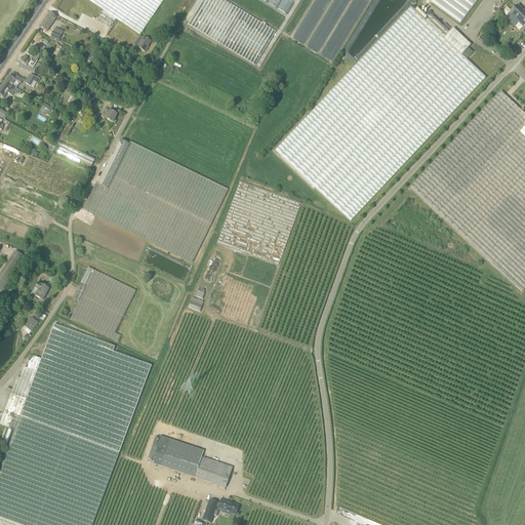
[(86,0),(104,11),(116,21),(140,36),(164,0),(86,0)]
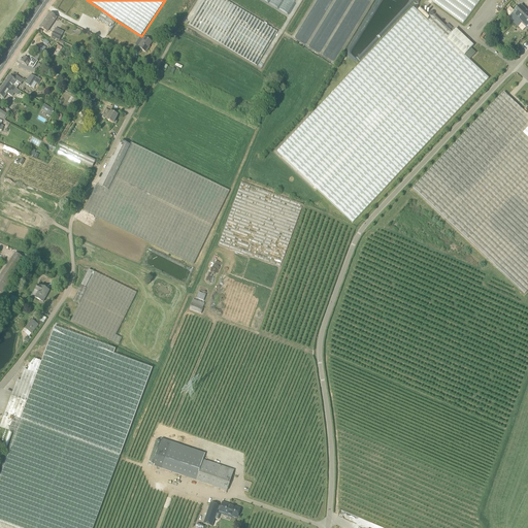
[(277,32),(224,0),(203,0),(189,25),(257,66),(277,32)]
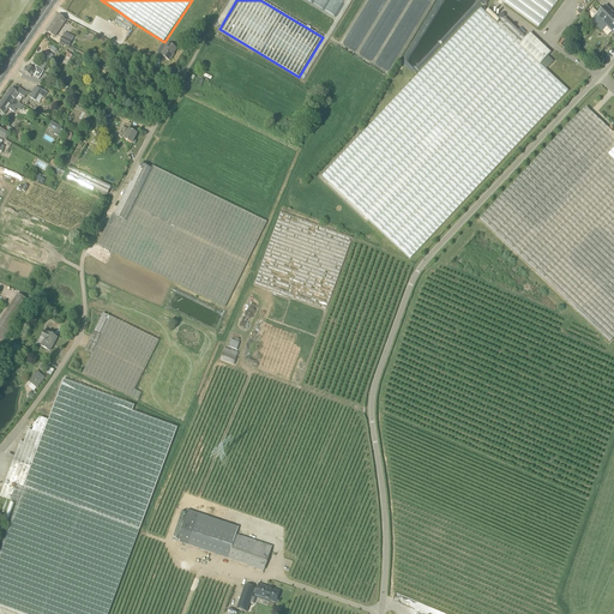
[(499,0),(539,29),(559,0),(499,0)]
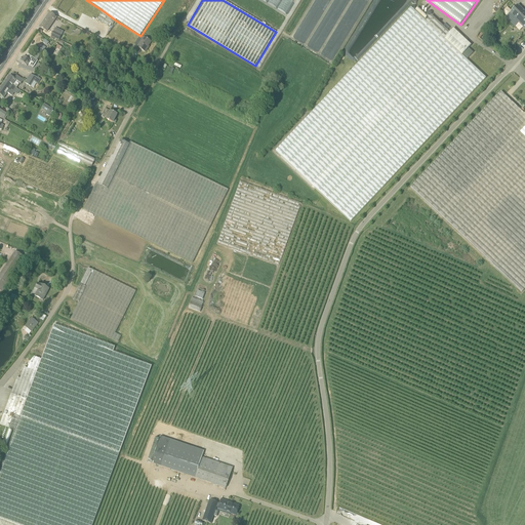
[(524,30),(524,13),(517,6),(506,17),(515,27),(518,24),(524,30)]
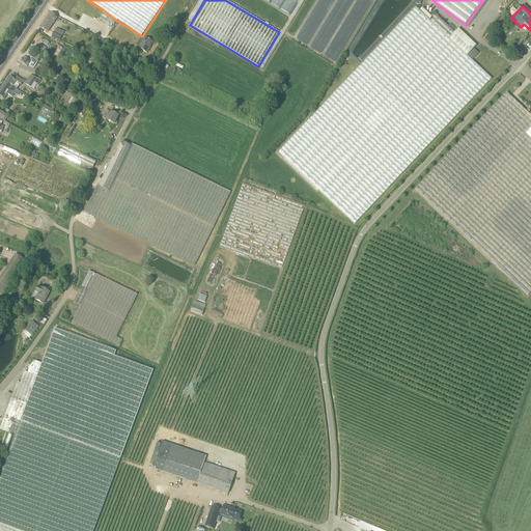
[(492,80),(467,56),(449,39),(430,23),(416,8),(359,68),(313,116),(279,154),(355,225),(389,188),(435,140),(492,80)]
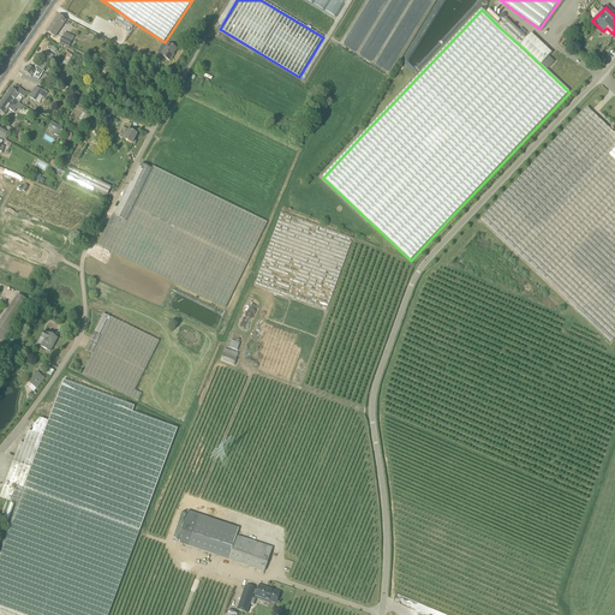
[(136,24),(121,13),(117,19),(114,23),(126,31),(129,28),(132,30),(136,24)]
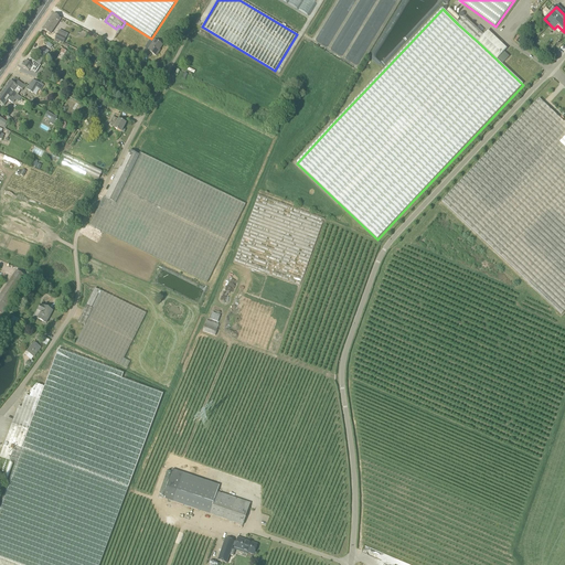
[(54,14),(43,30),(50,34),(60,19),(54,14)]
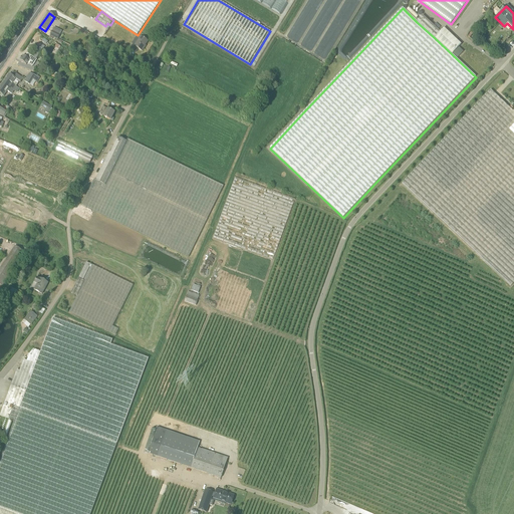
[(435,38),(440,32),(423,16),(419,19),(417,22),(435,38)]
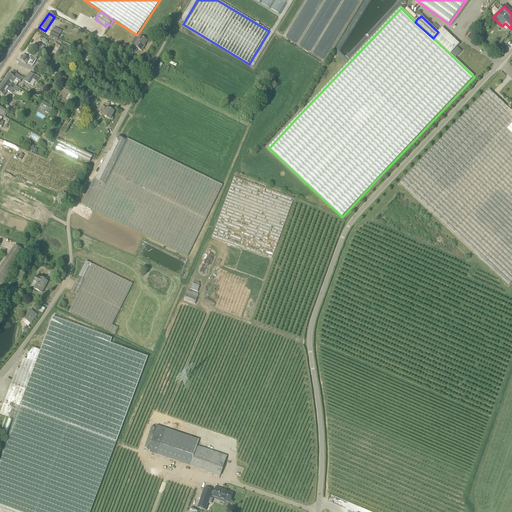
[(433,38),(450,54),(459,45),(442,28),(438,32),(433,38)]
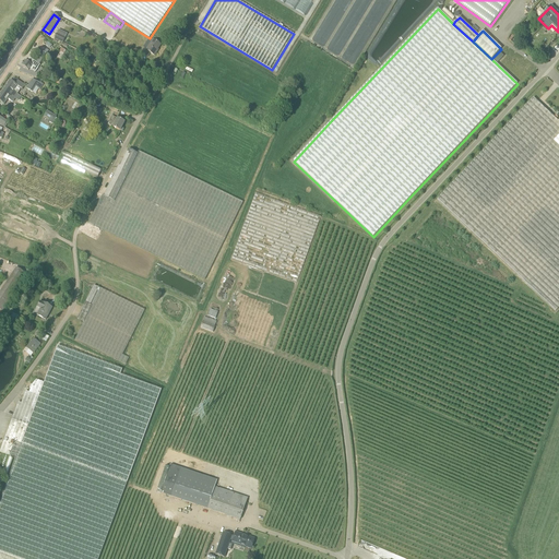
[(63,44),(66,39),(66,38),(57,34),(55,39),(63,44)]
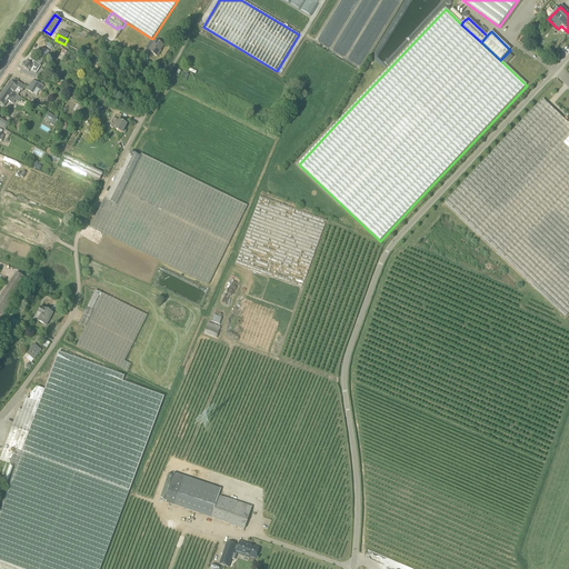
[(147,49),(143,53),(150,58),(152,55),(157,57),(160,53),(159,52),(163,46),(156,40),(148,51),(147,49)]
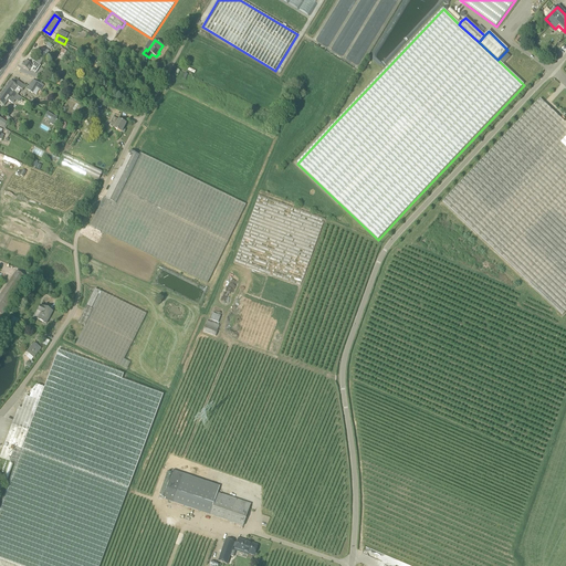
[(40,65),(49,52),(45,49),(40,56),(37,63),(40,65)]
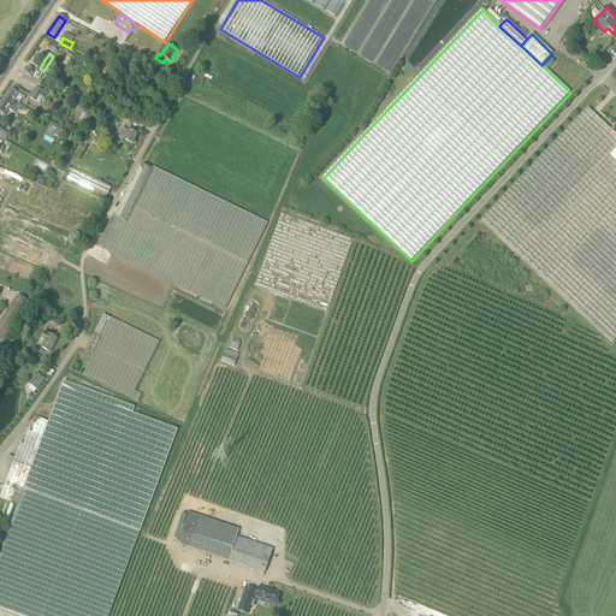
[(33,76),(37,80),(43,71),(40,69),(33,64),(30,69),(28,67),(27,69),(24,72),(31,78),(33,76)]
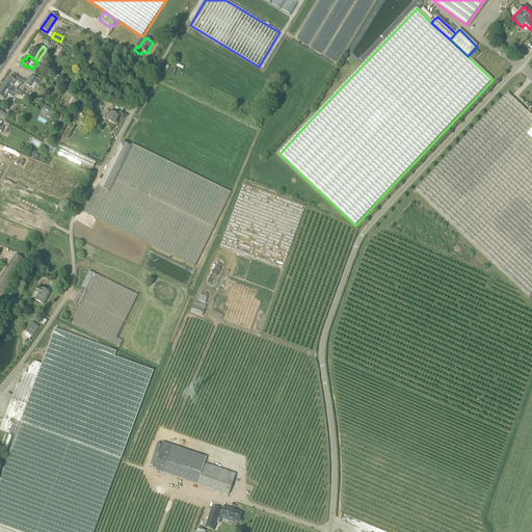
[(9,77),(5,82),(17,89),(20,84),(21,85),(24,82),(14,75),(11,78),(9,77)]
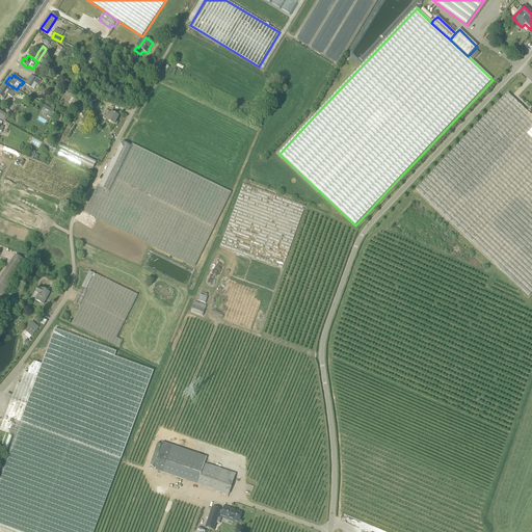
[(41,80),(37,79),(30,76),(25,85),(31,88),(34,83),(37,85),(41,80)]
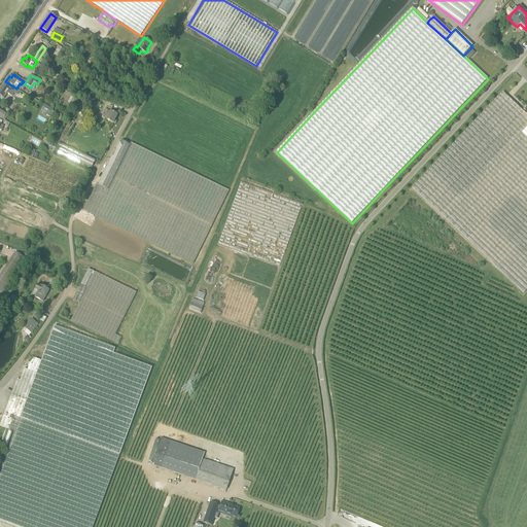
[(21,91),(16,89),(5,81),(0,89),(0,96),(4,99),(7,94),(12,97),(15,93),(18,95),(21,91)]
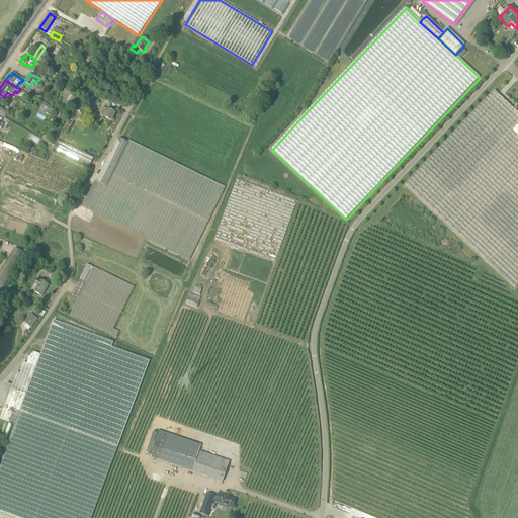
[(405,186),(409,189),(515,289),(517,285),(517,113),(494,91),(405,186)]
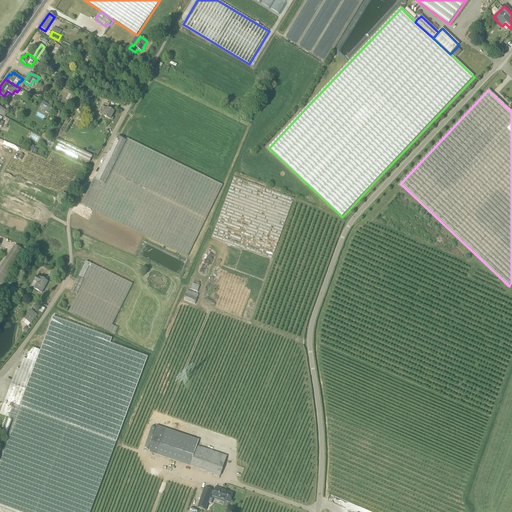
[(99,114),(102,116),(110,120),(114,112),(104,107),(101,112),(100,111),(99,114)]
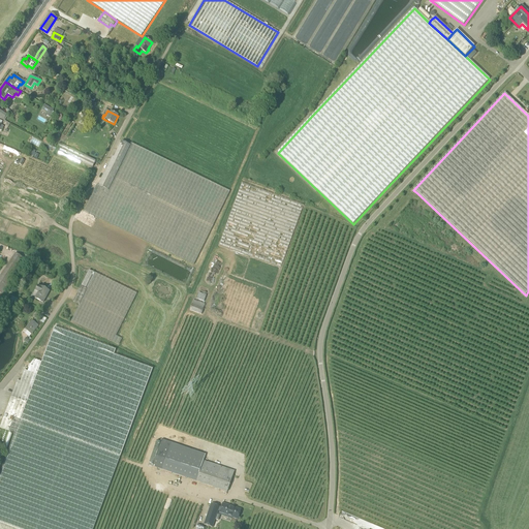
[(113,157),(98,186),(107,190),(129,147),(121,143),(114,157),(113,157)]
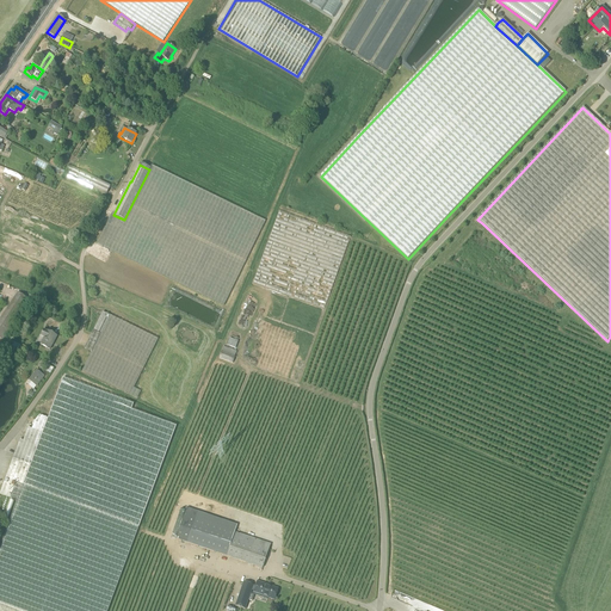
[(110,186),(105,184),(98,180),(69,166),(67,170),(71,172),(67,178),(92,191),(94,187),(107,193),(110,186)]
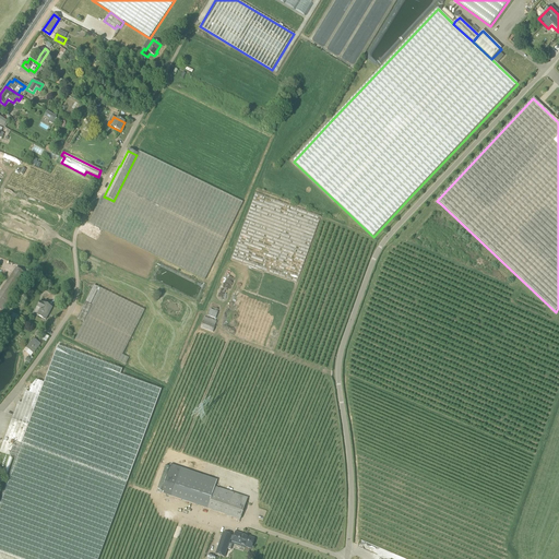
[(139,156),(137,155),(114,201),(104,197),(102,195),(88,223),(156,257),(205,281),(242,203),(140,153),(139,156)]
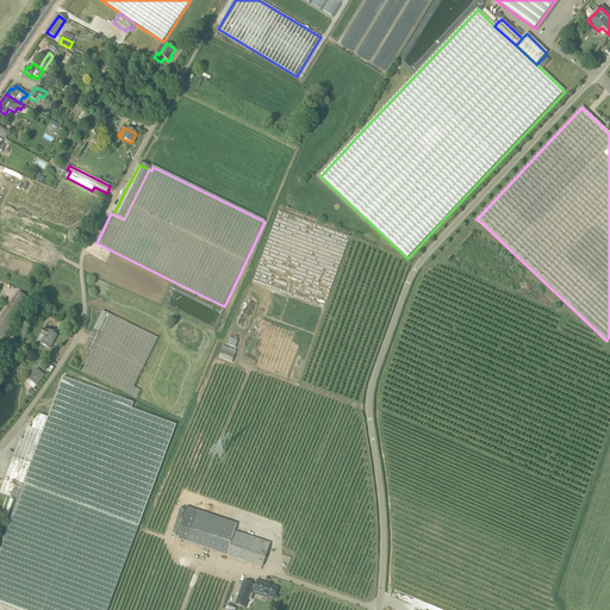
[(31,302),(18,292),(0,317),(0,337),(4,341),(31,302)]
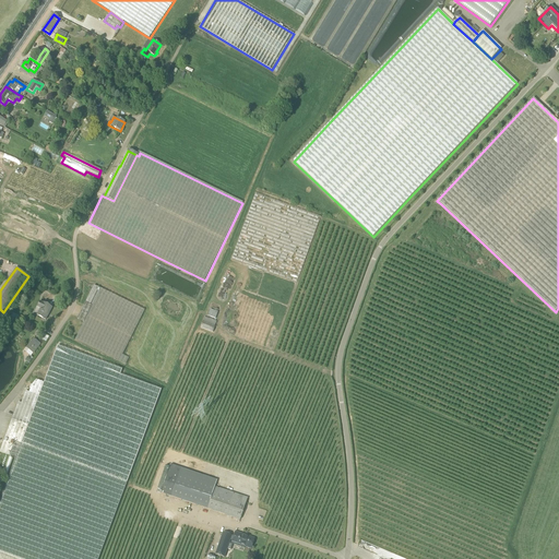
[(84,322),(100,288),(94,285),(78,319),(84,322)]
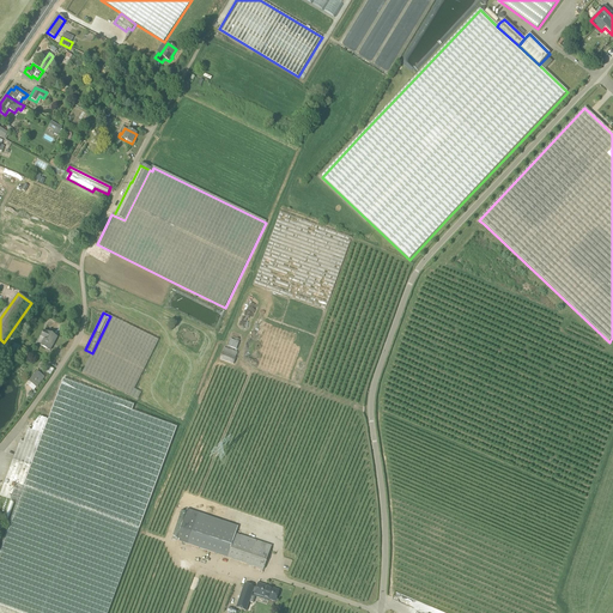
[(134,389),(158,340),(110,316),(92,353),(83,372),(138,400),(141,393),(134,389)]
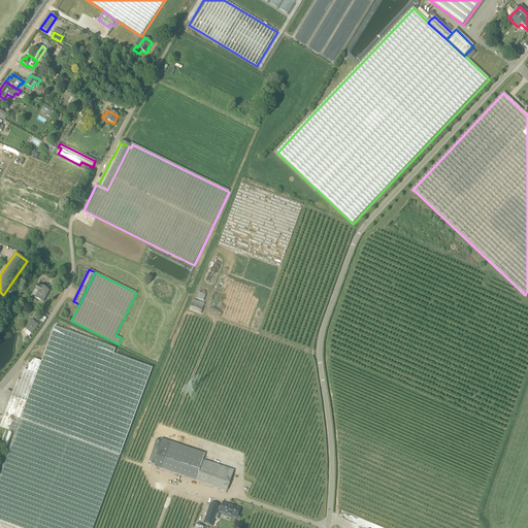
[(35,298),(43,302),(50,291),(41,287),(35,298)]
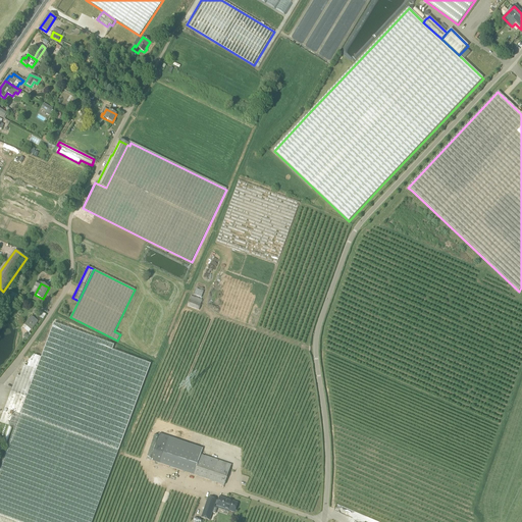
[(201,298),(203,292),(196,289),(194,296),(201,298)]
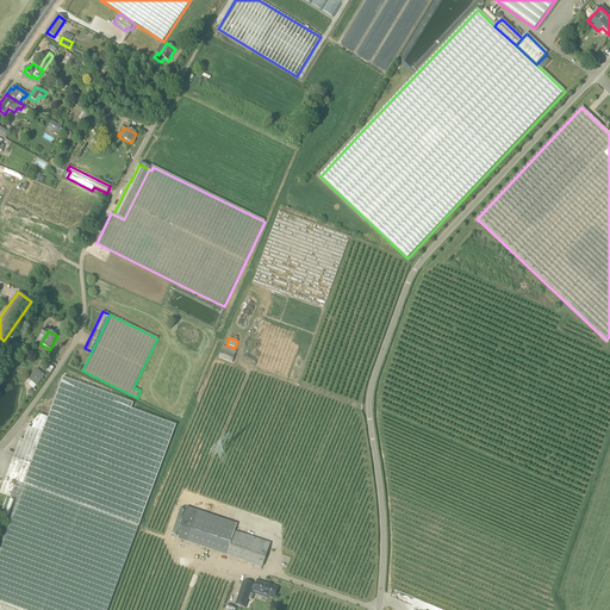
[(236,352),(229,348),(223,347),(219,358),(232,362),(236,352)]
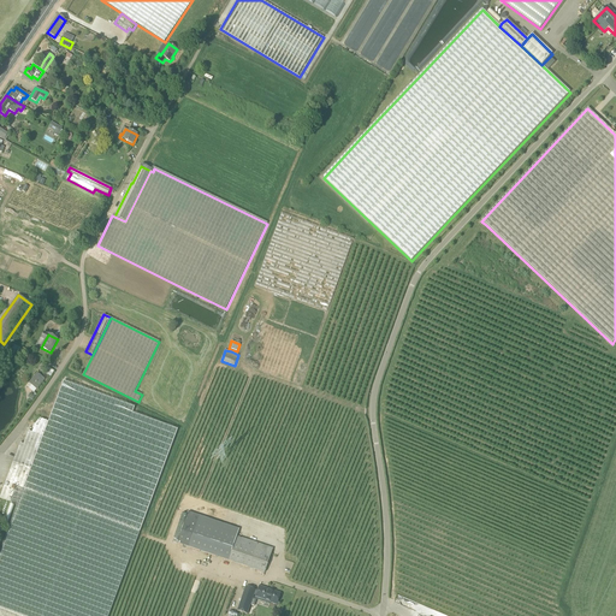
[(37,373),(29,384),(36,389),(45,379),(37,373)]
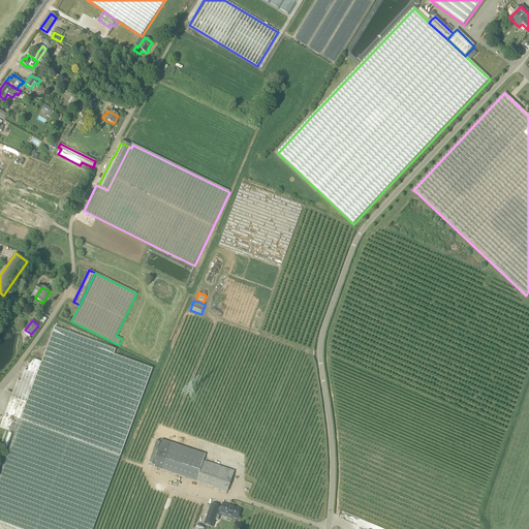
[(55,328),(41,363),(20,421),(120,458),(153,370),(114,355),(116,350),(55,328)]
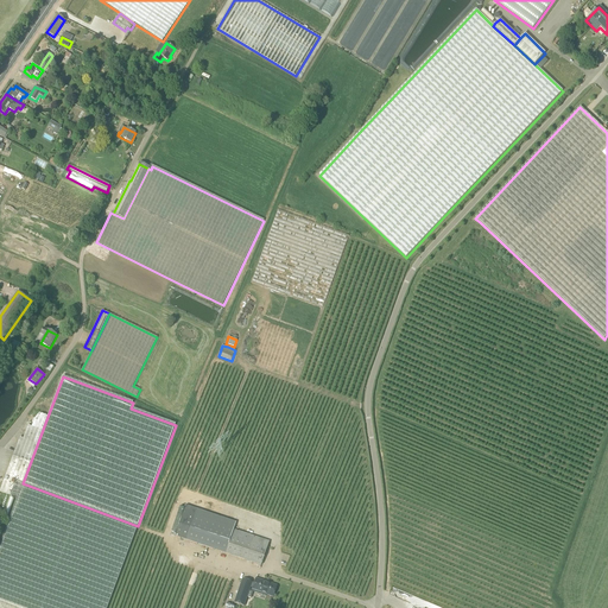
[(23,483),(48,417),(39,415),(35,419),(31,429),(27,428),(24,439),(20,438),(5,477),(23,483)]
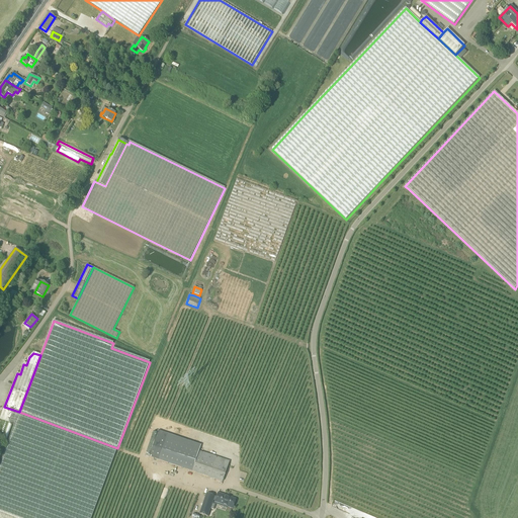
[(0,464),(0,510),(20,517),(91,517),(117,448),(19,412),(4,407),(0,418),(0,419),(15,425),(7,444),(0,464)]
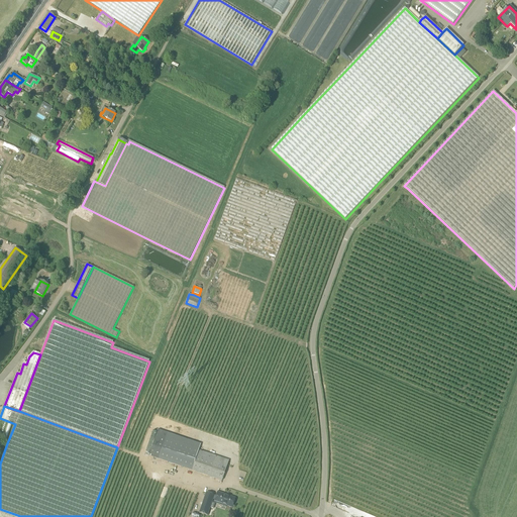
[(147,456),(192,471),(196,456),(200,444),(158,430),(147,456)]
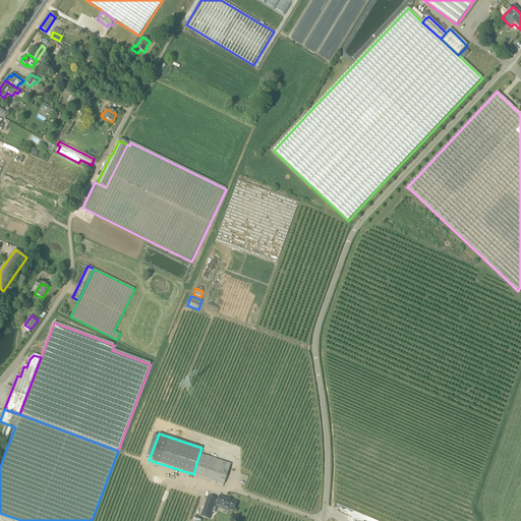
[(224,484),(231,464),(226,463),(222,461),(221,464),(220,467),(197,460),(193,474),(224,484)]
